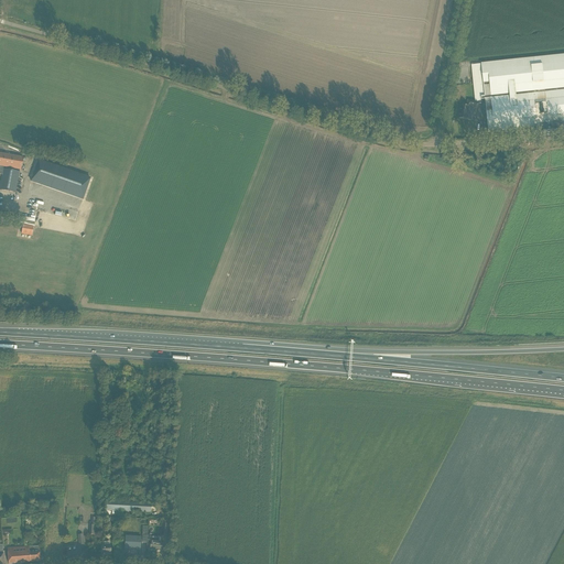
[(461,105),(458,118),(467,120),(469,107),(477,109),(478,104),(485,102),(488,132),(542,127),(542,132),(549,131),(548,126),(563,123),(563,55),(472,65),(475,101),(468,100),(467,107),(461,105)]
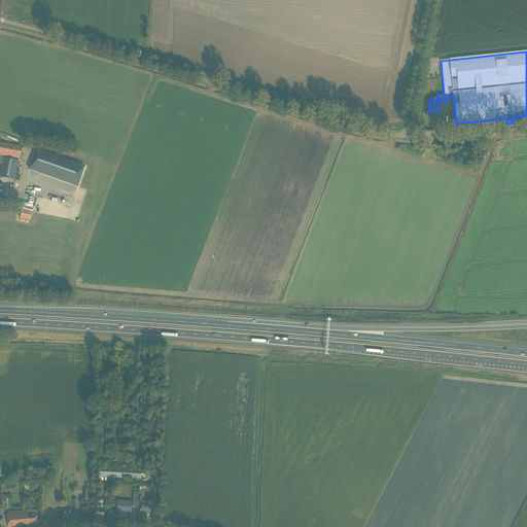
[(0,161),(2,162),(18,164),(21,147),(0,143),(0,161)]
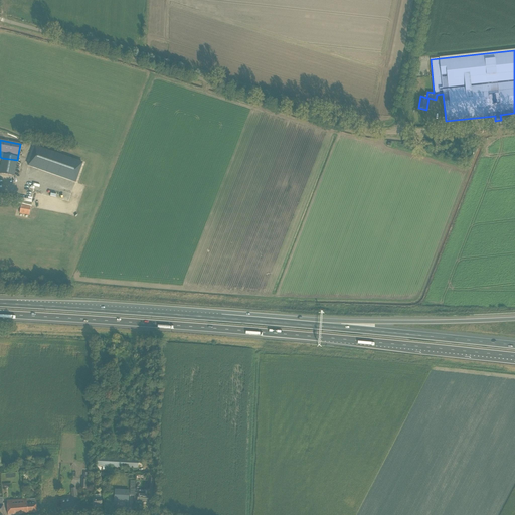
[(34,146),(28,165),(75,181),(82,162),(34,146)]
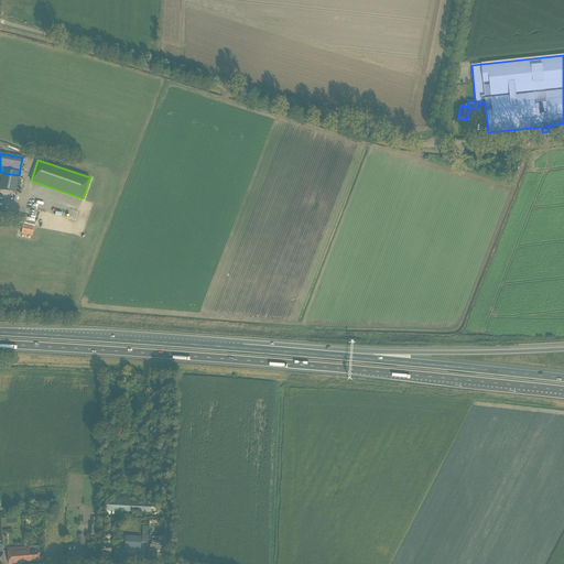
[(0,190),(15,193),(19,175),(2,173),(0,186),(0,190)]
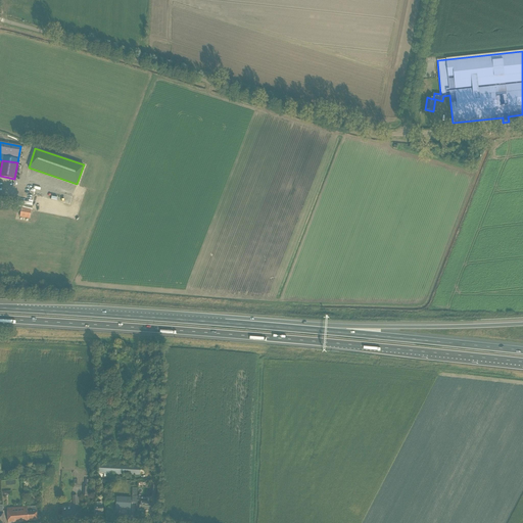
[(19,217),(32,219),(33,210),(21,208),(19,217)]
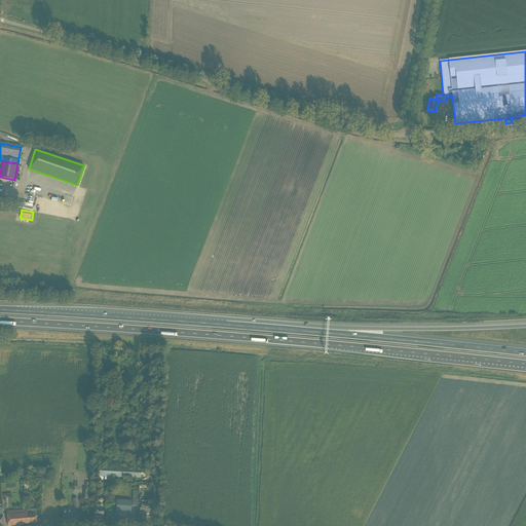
[(137,445),(143,446),(143,437),(122,436),(122,445),(135,445),(137,445)]
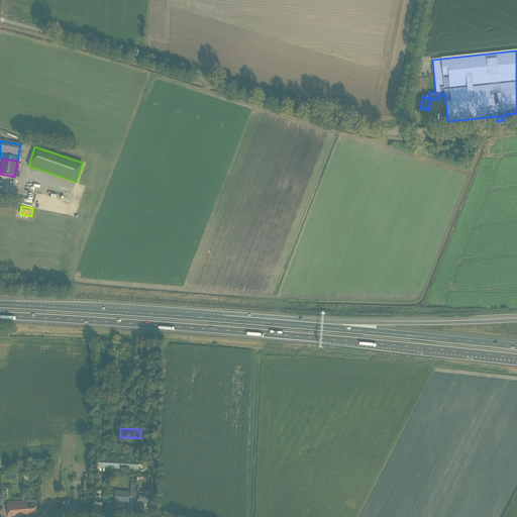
[(129,492),(115,491),(114,504),(128,505),(129,492)]
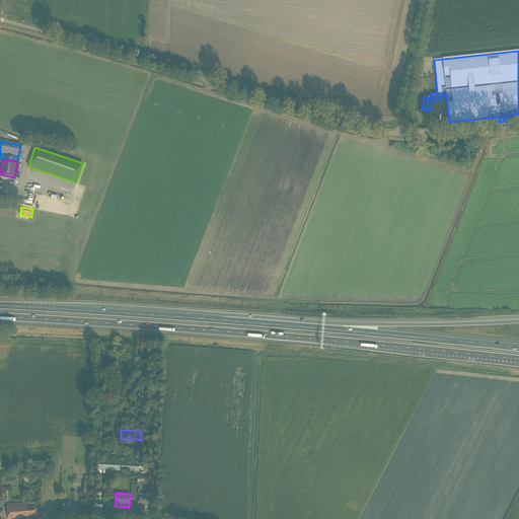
[(136,494),(135,504),(138,505),(138,506),(144,506),(144,507),(147,507),(148,507),(148,503),(149,503),(150,500),(145,500),(145,495),(138,494),(138,493),(136,493),(136,494)]
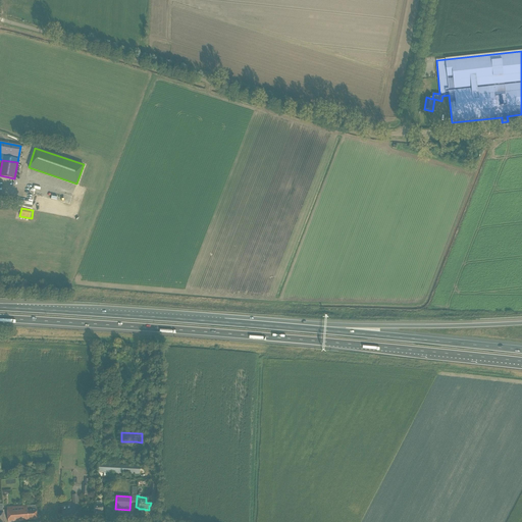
[(103,513),(102,508),(102,505),(97,505),(96,502),(93,502),(94,514),(103,513)]
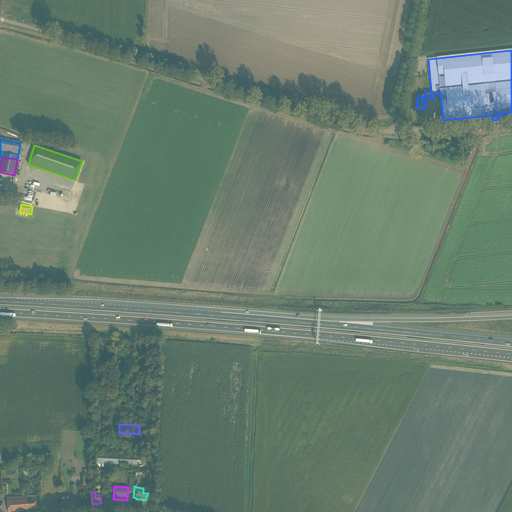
[(36,509),(35,504),(35,500),(27,501),(26,496),(22,497),(23,510),(36,509)]
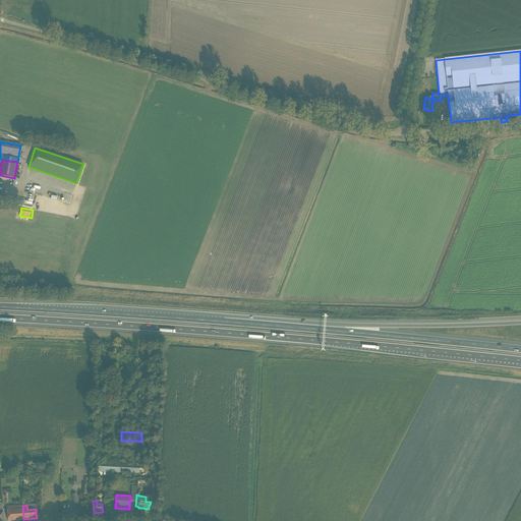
[(8,520),(23,519),(22,506),(6,507),(8,520)]
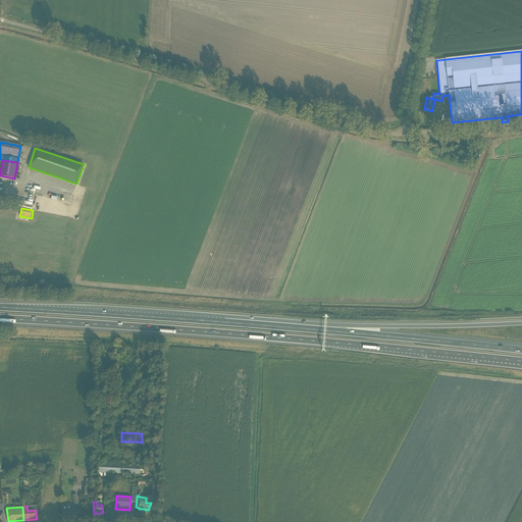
[(62,510),(62,513),(63,518),(74,516),(72,508),(69,508),(69,509),(62,510)]
